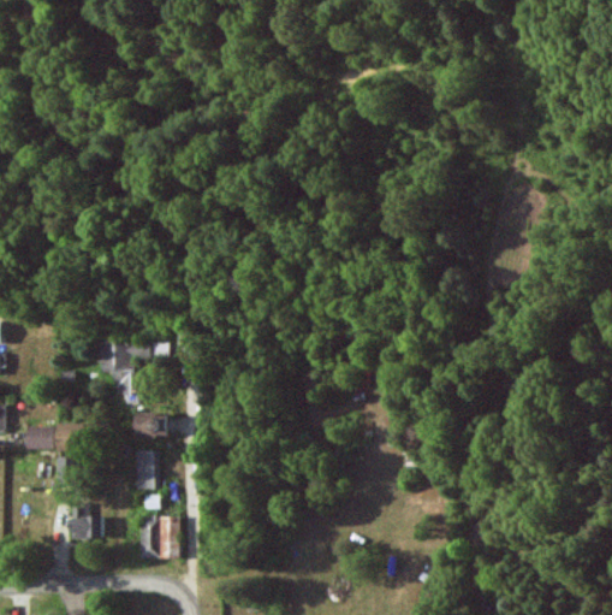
[(170,342),(99,342),(99,373),(114,373),(114,396),(146,396),(147,360),(170,360),(170,342)]
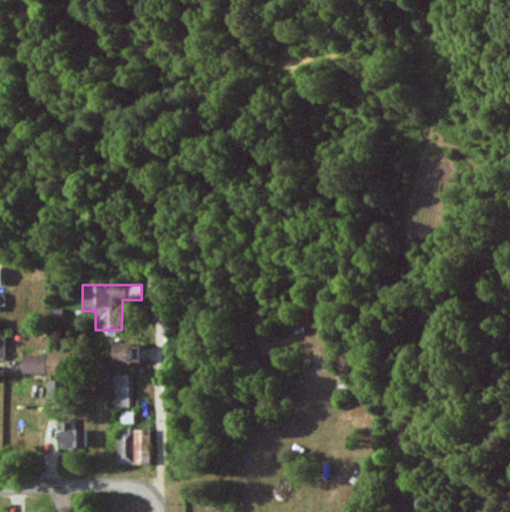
[(138,345),(112,345),(111,363),(137,364),(138,345)]
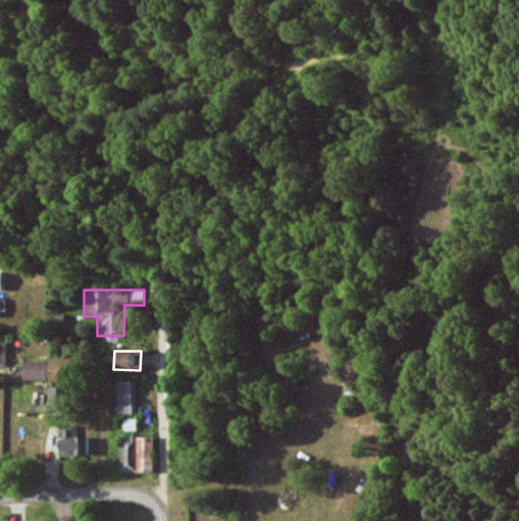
[(45,381),(68,381),(68,359),(46,358),(45,381)]
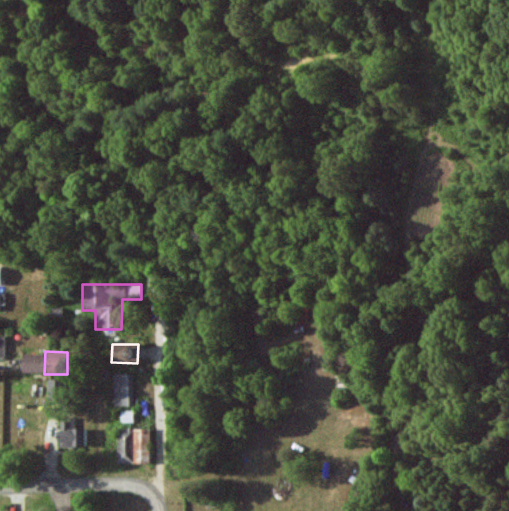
[(43,374),(43,354),(20,354),(20,373),(43,374)]
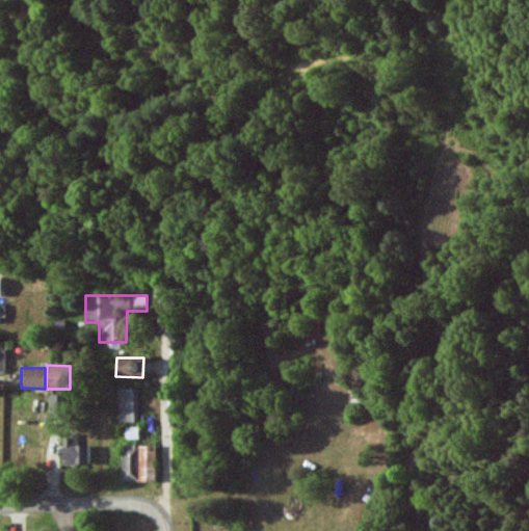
[(138,422),(137,389),(116,390),(117,423),(138,422)]
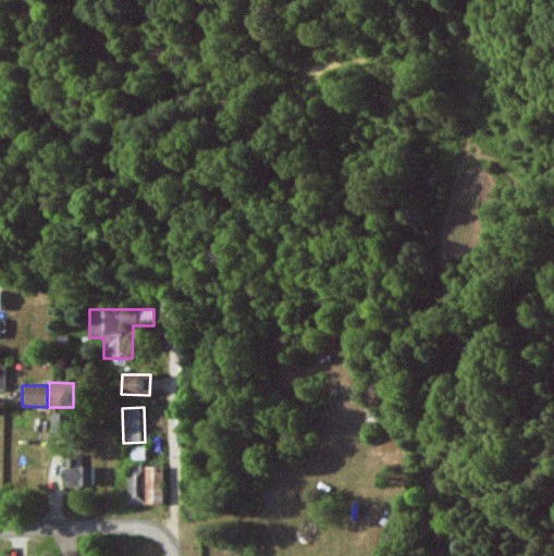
[(144,448),(131,447),(130,460),(144,460),(144,448)]
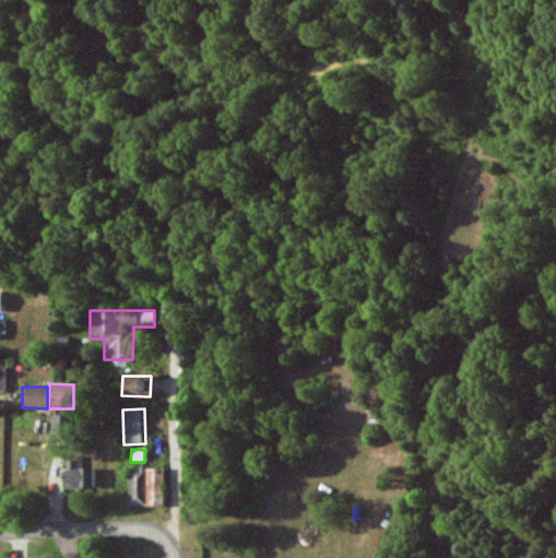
[(91,488),(90,467),(79,467),(78,455),(62,456),(62,488),(91,488)]
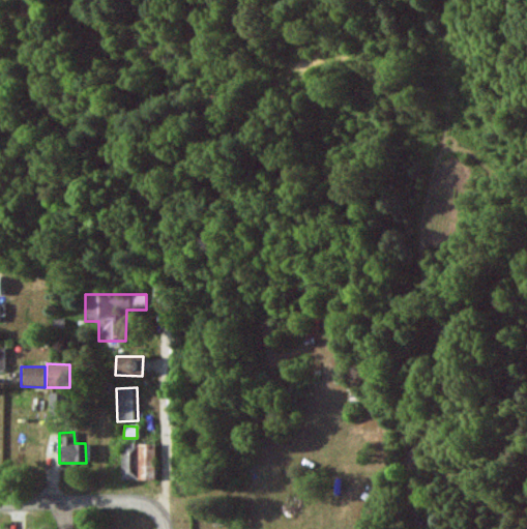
[(119,479),(153,480),(154,444),(120,444),(119,479)]
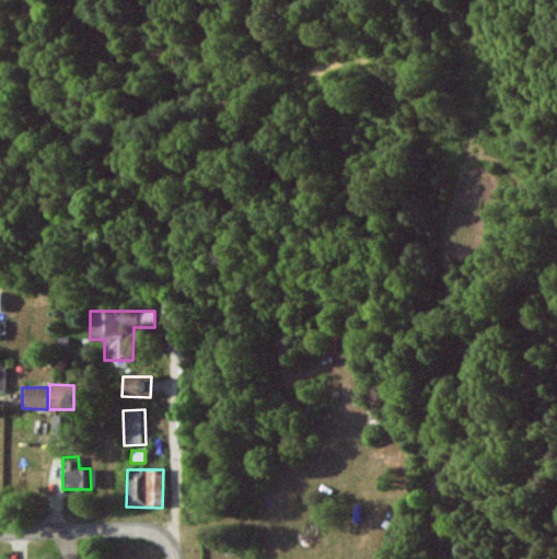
All buildings are outlined.
